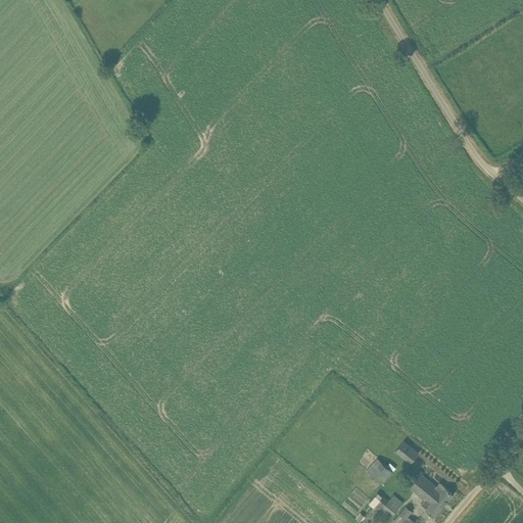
[(395,450),(411,463),(419,453),(403,440),(395,450)]
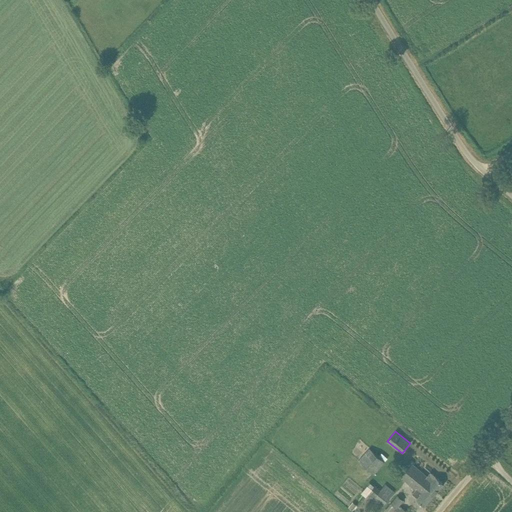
[(358,460),(375,475),(388,458),(382,452),(378,456),(370,448),(358,460)]
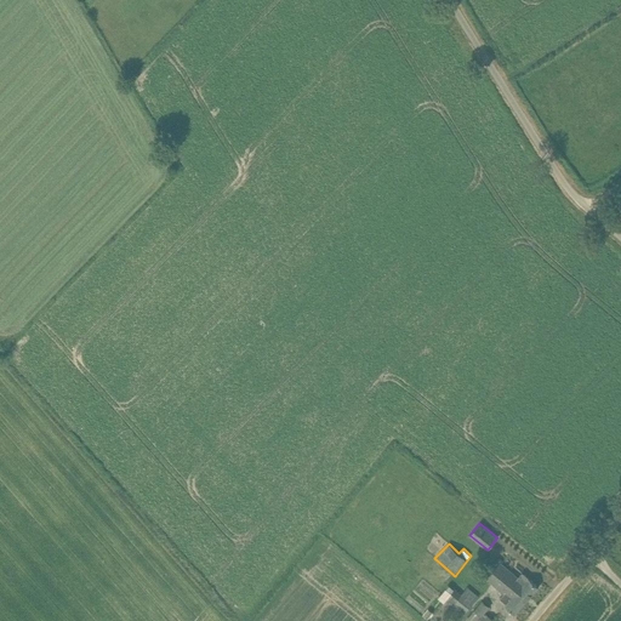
[(501,564),(488,579),(503,593),(500,598),(507,604),(506,605),(516,614),(539,587),(523,573),(517,579),(501,564)]
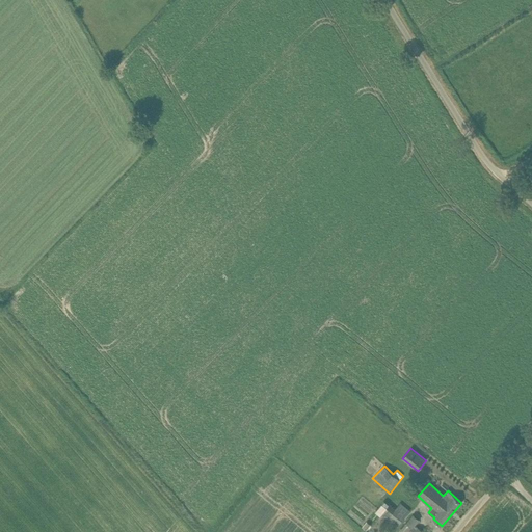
[(397,528),(402,521),(410,511),(400,503),(395,509),(384,501),(375,512),(396,530),(397,528)]
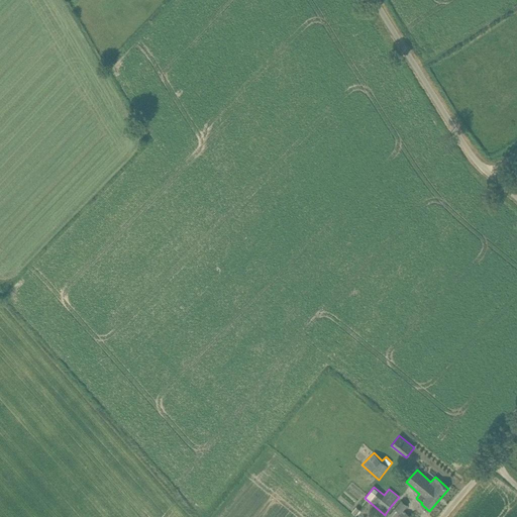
[(394,509),(389,516),(390,516),(409,516),(411,516),(404,510),(408,505),(402,500),(394,509)]
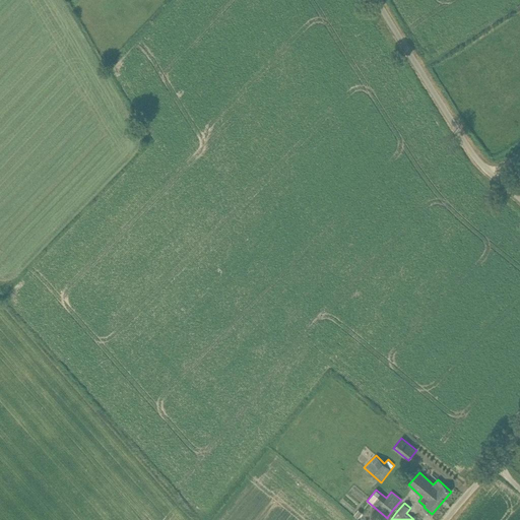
[(353,516),(359,519),(363,513),(359,510),(353,516)]
